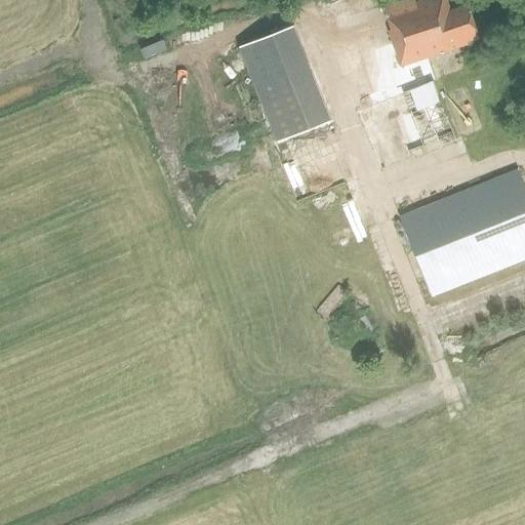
[(466,40),(477,37),(468,7),(451,12),(446,0),(425,0),(416,3),(415,0),(402,0),(384,6),(392,30),(390,31),(401,67),(468,45),(466,40)]
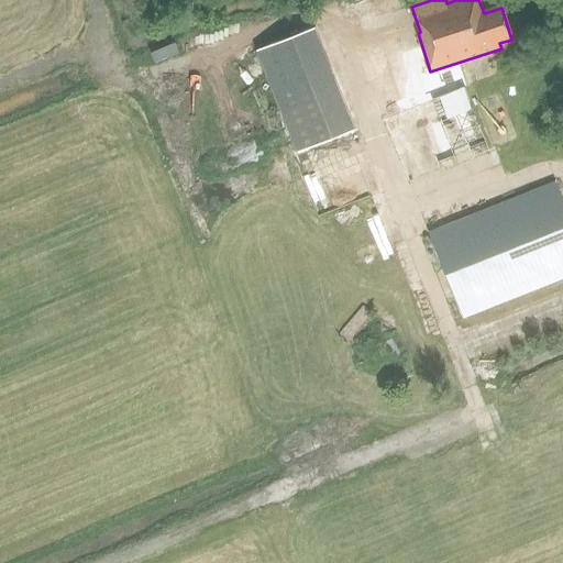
[(294,151),(354,130),(317,25),(257,46),(294,151)]
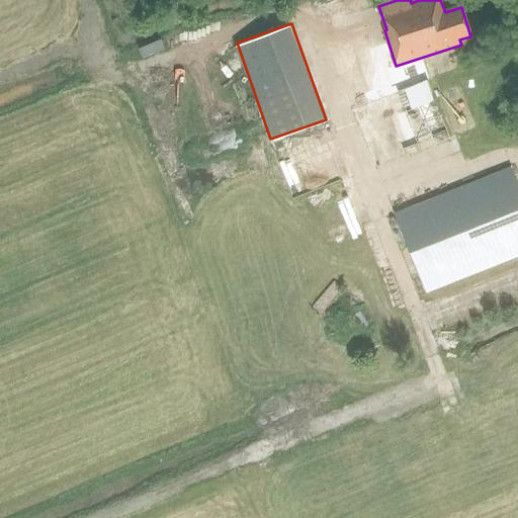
[(450,138),(428,79),(351,108),(373,167),(450,138)]
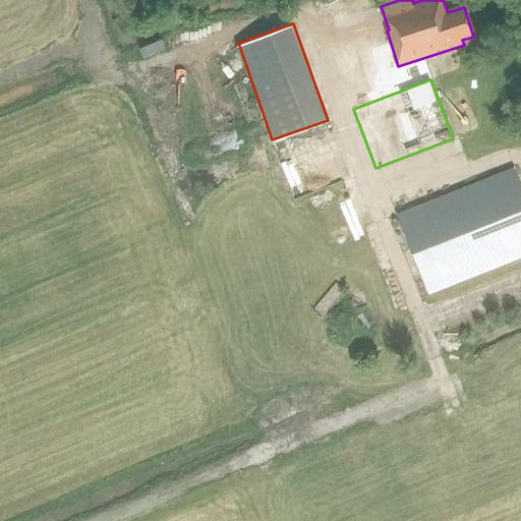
[(397,214),(428,294),(520,257),(520,185),(514,168),(397,214)]
